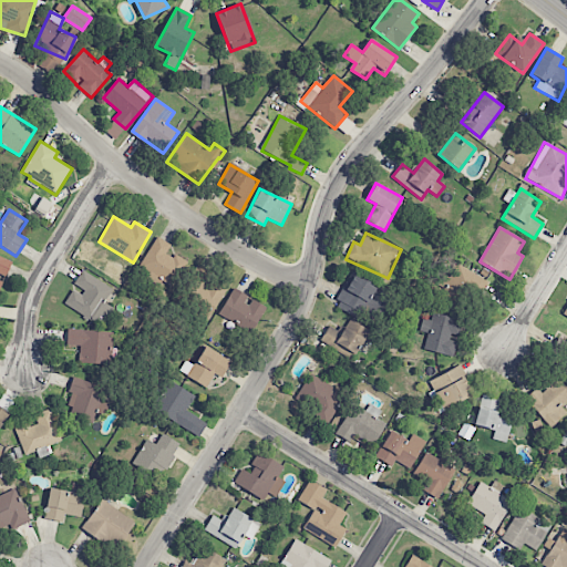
[(140,269),(175,286),(186,261),(167,253),(171,244),(155,237),(140,269)]
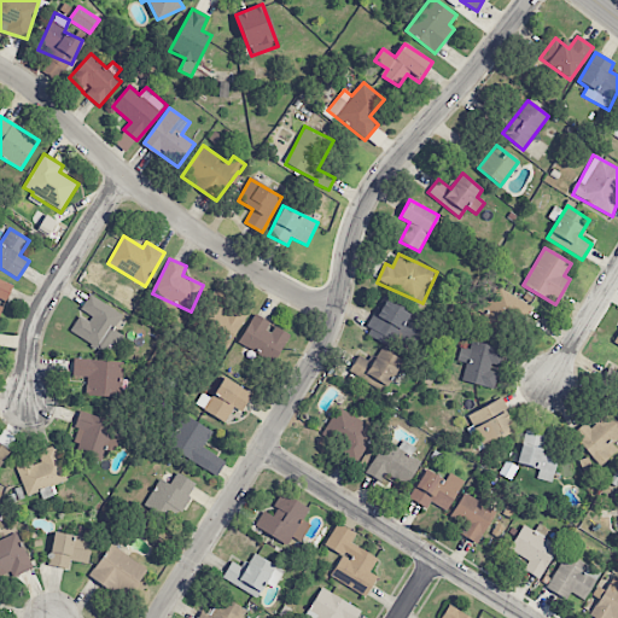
[(13,285),(0,279),(0,313),(4,304),(5,304),(13,285)]
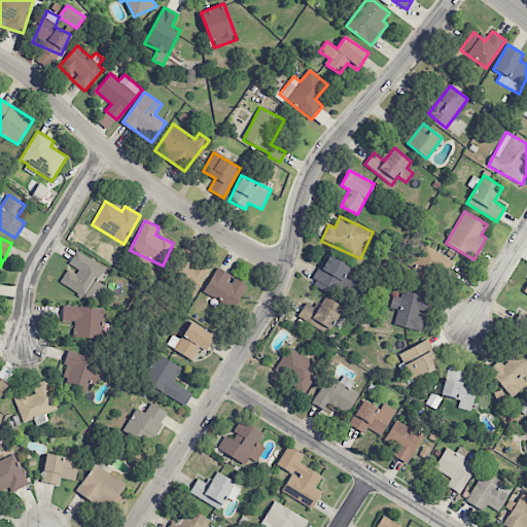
[(60,282),(95,304),(105,286),(97,281),(105,269),(76,251),(67,266),(69,267),(60,282)]
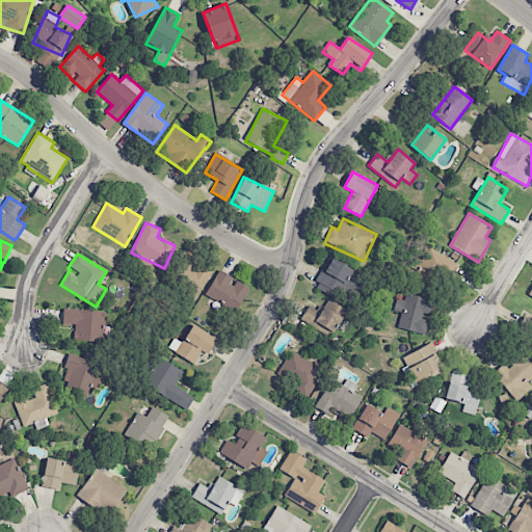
[(335,297),(337,291),(346,295),(356,271),(328,259),(315,289),(335,297)]
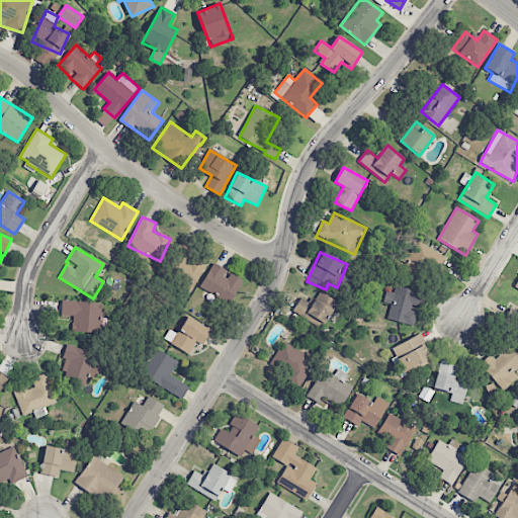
[(231,304),(243,281),(228,272),(229,271),(213,263),(200,286),(231,304)]
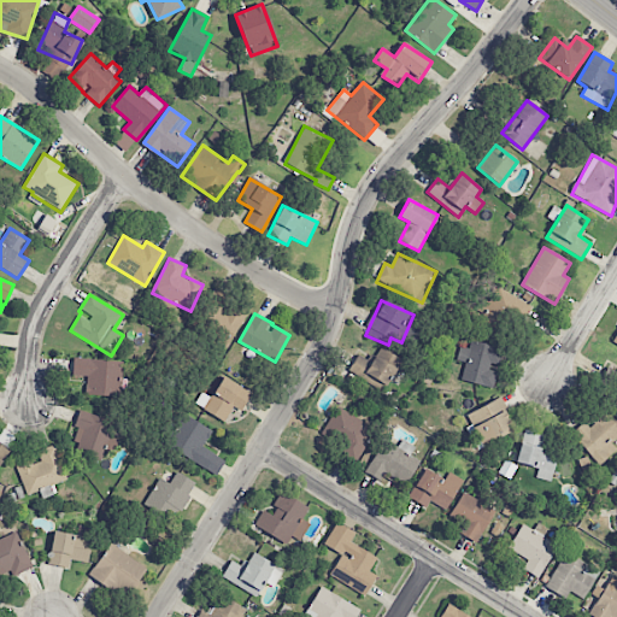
[(493,388),(498,369),(503,348),(471,340),(469,348),(460,346),(457,360),(465,363),(462,381),(493,388)]
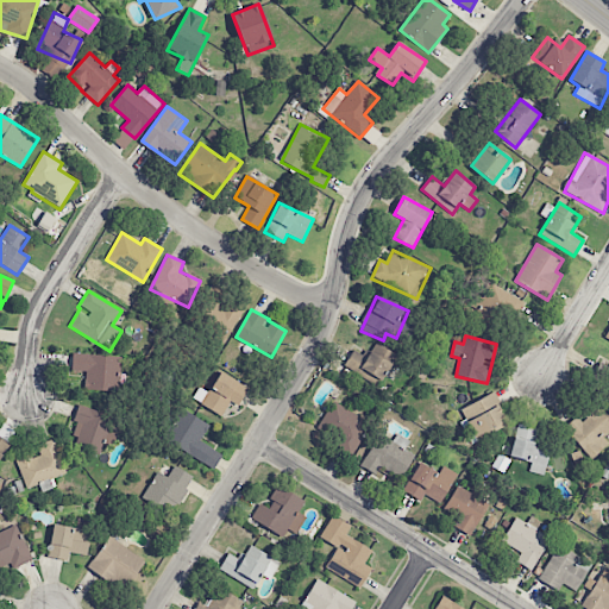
[(355,350),(344,365),(375,388),(396,357),(376,343),(365,358),(355,350)]
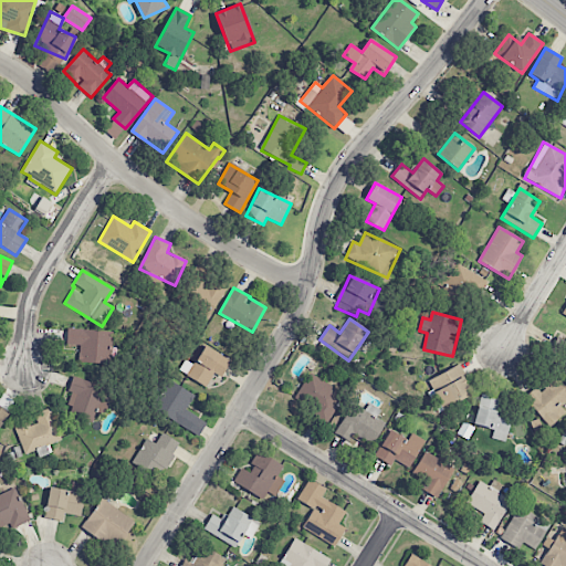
[(112,331),(66,329),(66,345),(80,346),(79,363),(109,364),(112,331)]
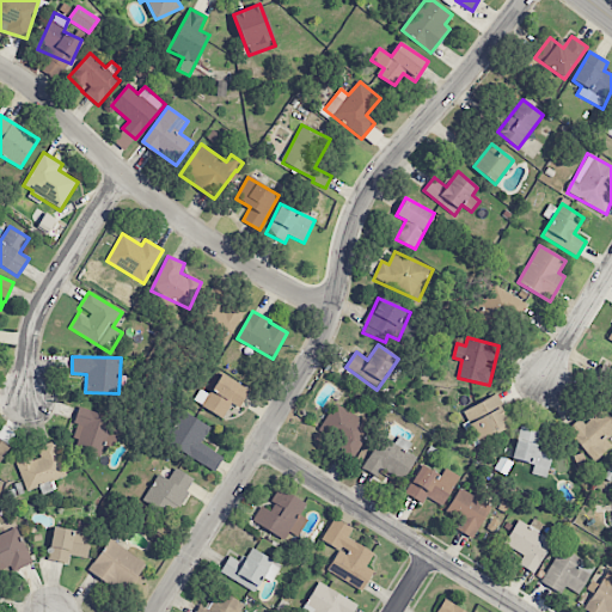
[(238,408),(249,390),(222,373),(209,395),(200,389),(194,401),(222,418),(231,404),(238,408)]
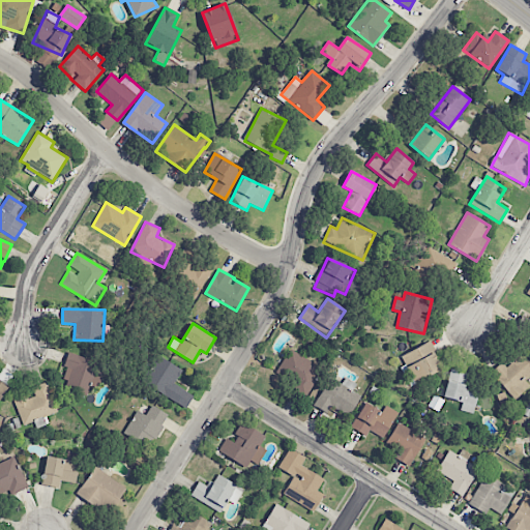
[(414,382),(442,369),(430,342),(401,356),(414,382)]
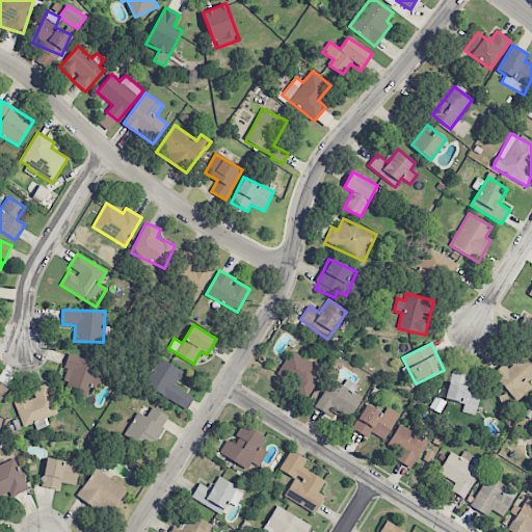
[(276,376),(308,396),(323,370),(291,351),(276,376)]
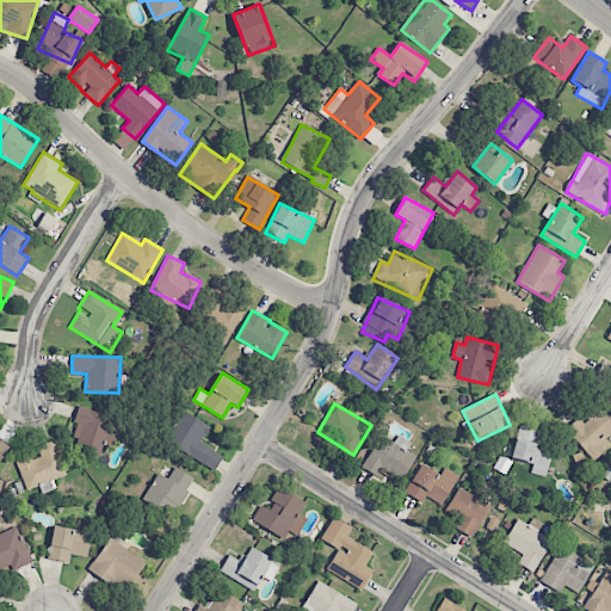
[(605,439),(610,432),(610,419),(598,405),(581,421),(578,418),(565,430),(593,462),(610,445),(605,439)]
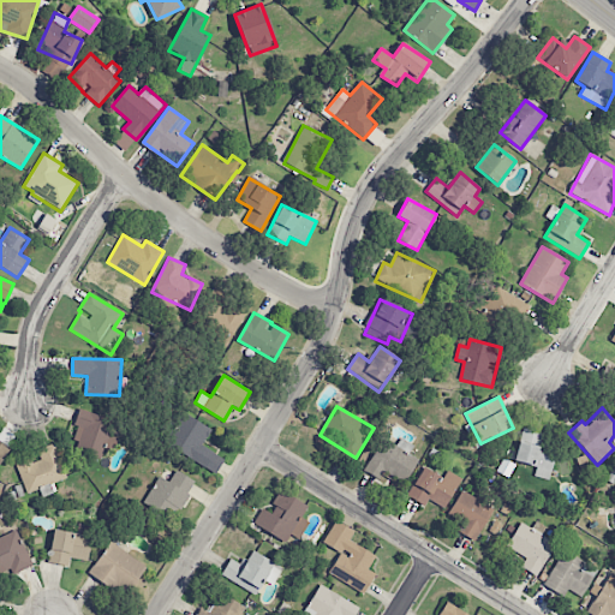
[(114,419),(81,410),(70,451),(101,459),(105,447),(114,449),(118,439),(109,436),(114,419)]
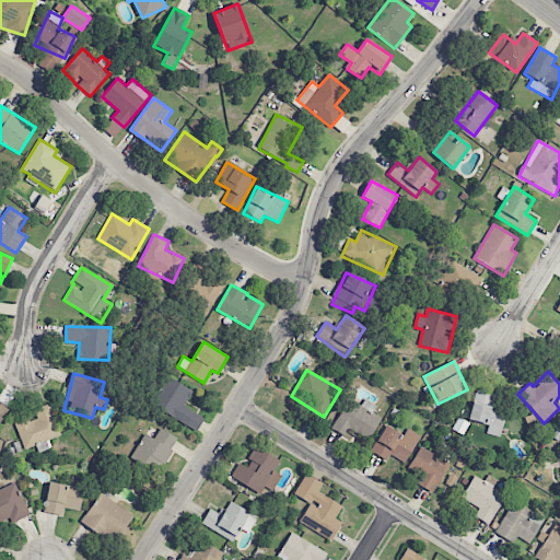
[(197,431),(205,418),(184,406),(193,391),(166,376),(151,406),(197,431)]
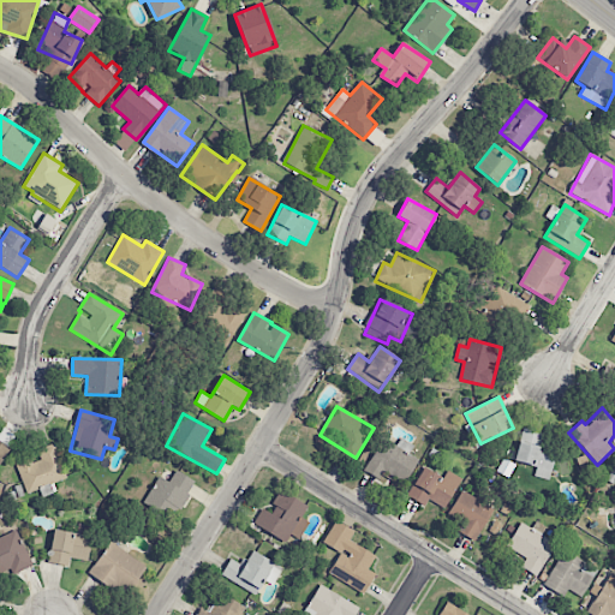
[(514,461),(537,467),(535,477),(550,481),(556,449),(544,447),(547,436),(521,430),(514,461)]
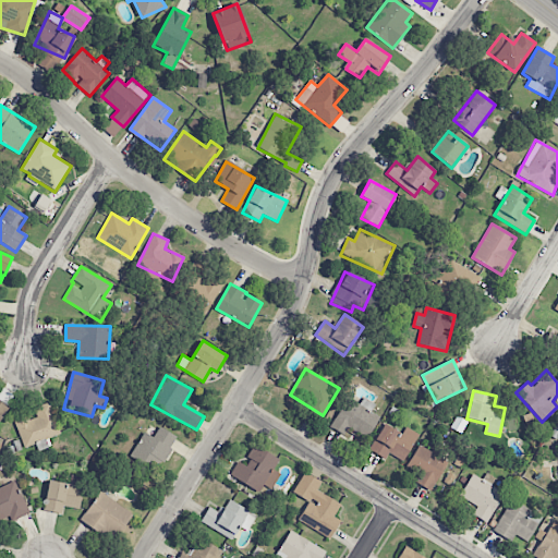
[(366,439),(381,414),(367,405),(365,409),(348,398),(330,427),(344,436),(349,428),(366,439)]
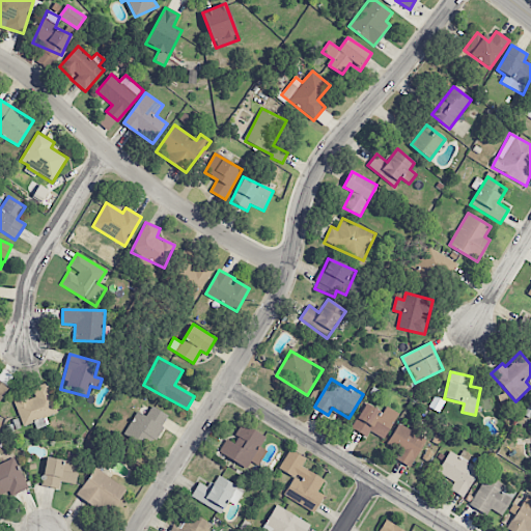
[(0,398),(8,388),(0,382),(0,398)]
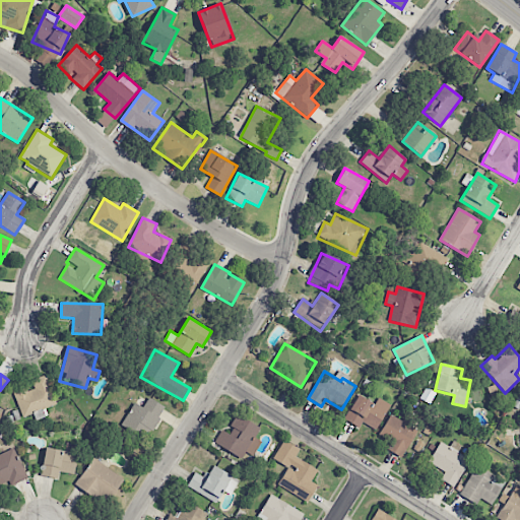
[(21,417),(34,414),(36,419),(48,416),(45,408),(55,405),(47,376),(31,380),(34,387),(14,392),(21,417)]
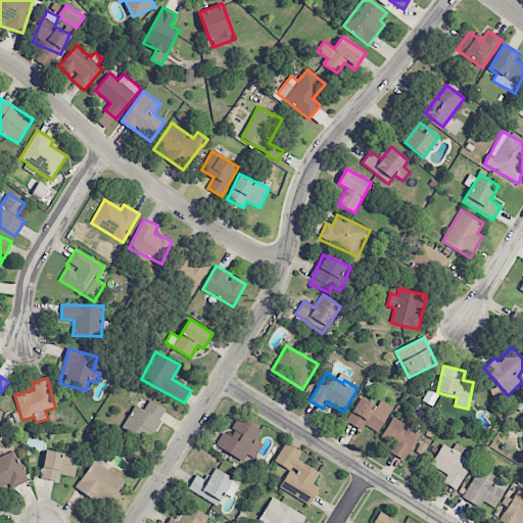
[(376,407),(360,397),(345,422),(361,431),(365,425),(378,433),(392,408),(380,400),(376,407)]
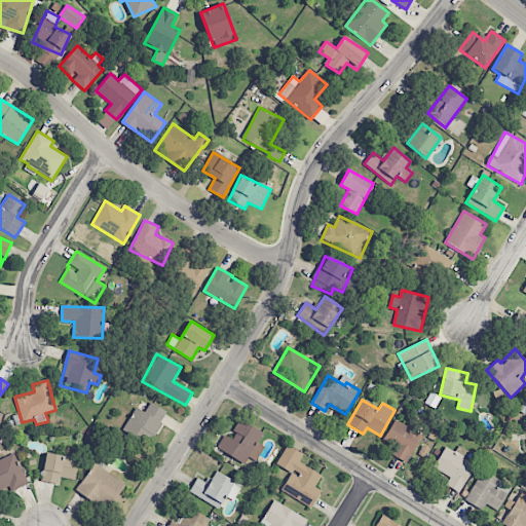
[(135,407),(122,431),(150,445),(166,411),(149,403),(145,412),(135,407)]
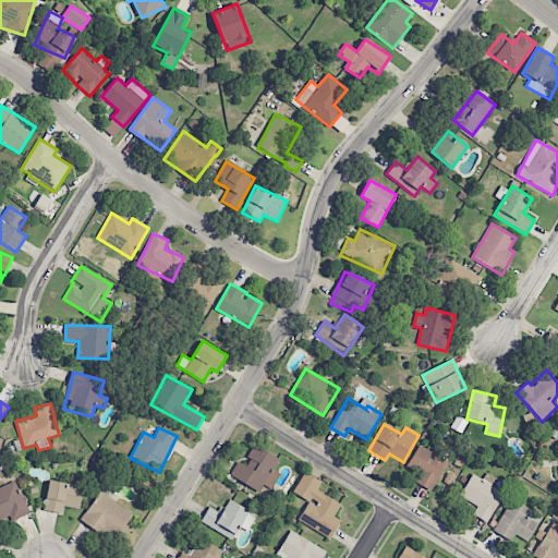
[(415,483),(431,492),(447,461),(419,445),(407,465),(421,474),(415,483)]
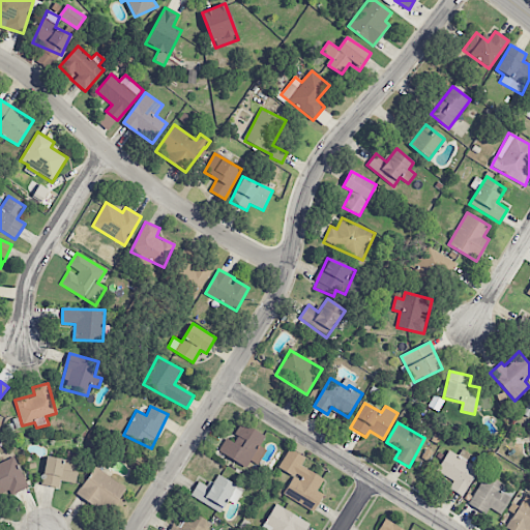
[(218,452),(246,467),(249,461),(258,465),(265,450),(259,447),(265,436),(241,423),(232,442),(226,438),(218,452)]
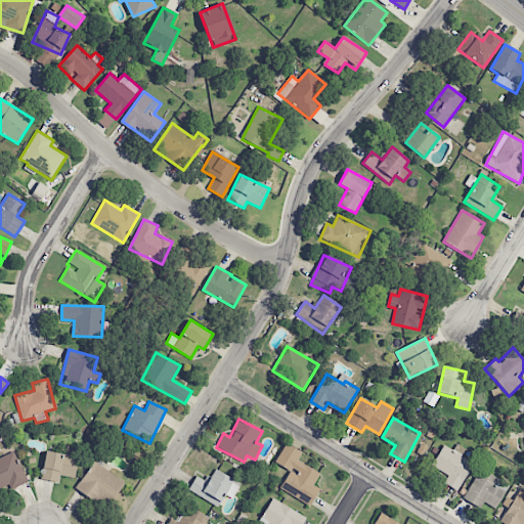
[(290,471),(280,489),(310,506),(319,489),(313,485),(320,473),(298,461),(302,452),(286,443),(275,463),(290,471)]
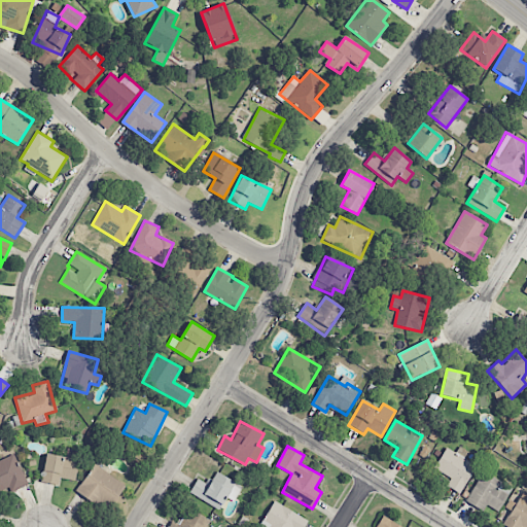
[(446,448),(434,468),(451,478),(447,487),(460,494),(476,465),(465,460),(469,452),(459,447),(455,453),(446,448)]
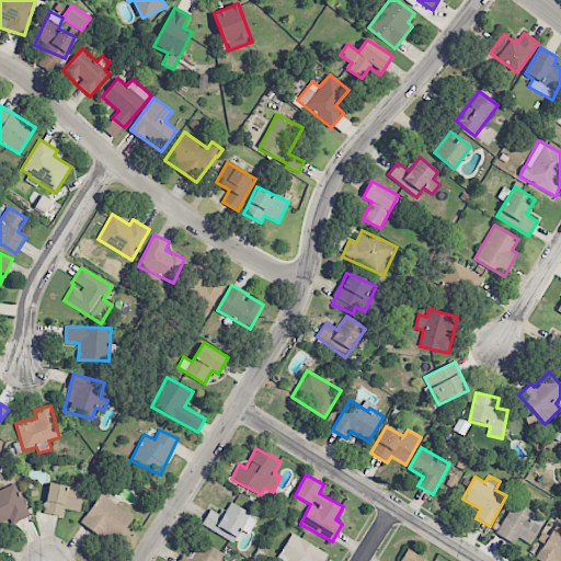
[(84,480),(71,478),(70,487),(48,483),(45,514),(63,516),(64,510),(80,512),(84,480)]
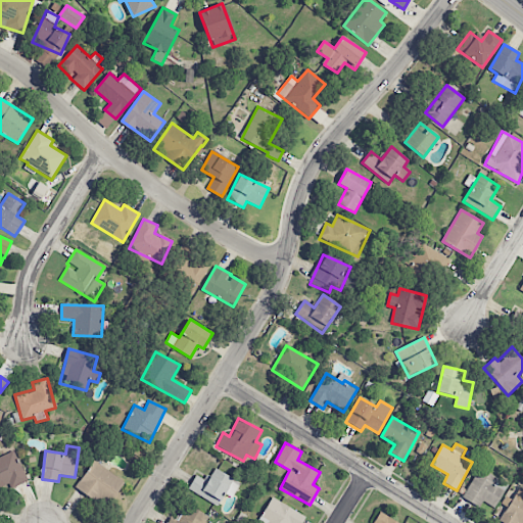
[(0,490),(27,479),(14,450),(0,457),(0,490)]
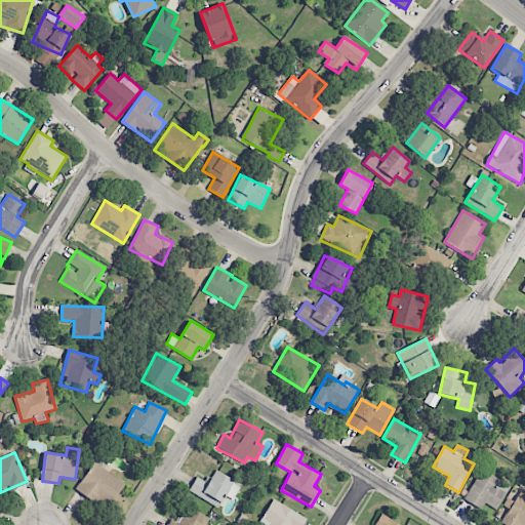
[(125,485),(95,462),(76,487),(106,511),(125,485)]
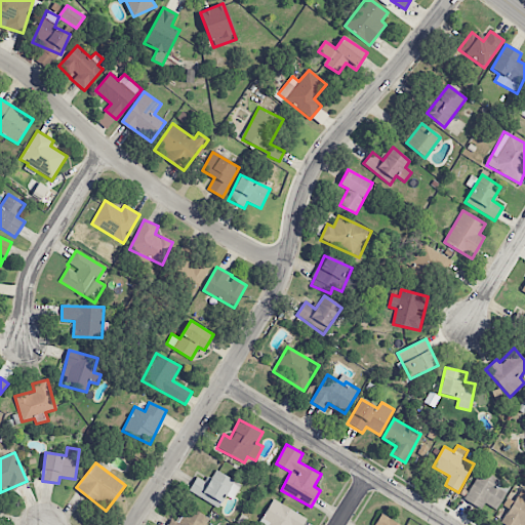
[(465,500),(481,509),(483,502),(497,510),(510,485),(480,470),(465,500)]
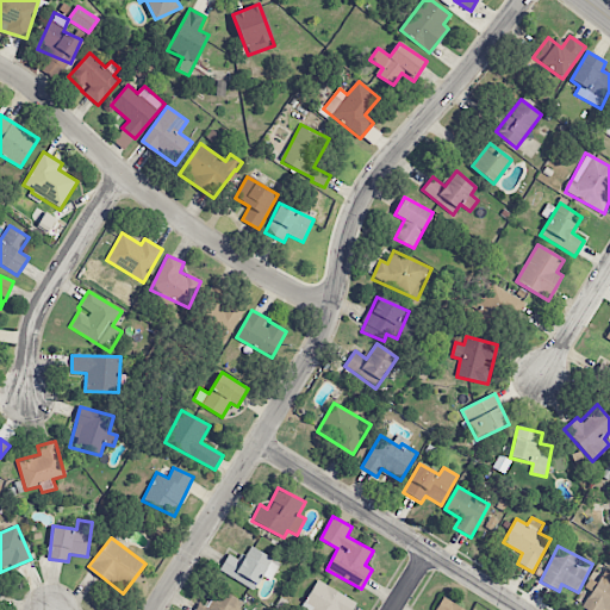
[(228,554),(219,572),(255,589),(261,576),(272,580),(280,561),(248,547),(242,560),(228,554)]
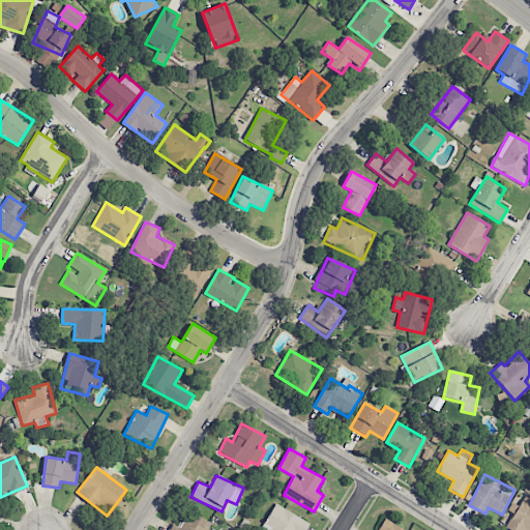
[(508,529),(524,529),(525,529),(524,529),(529,529),(529,504),(521,500),(506,528),(508,529)]
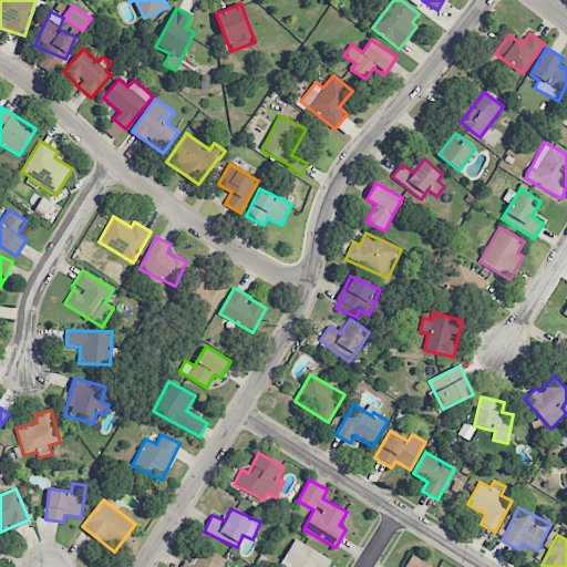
[(278,566),(325,566),(330,559),(295,539),(278,566)]
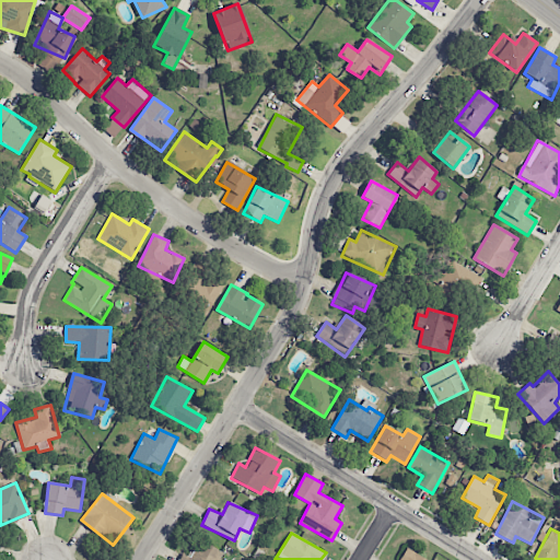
[(182,553),(178,559),(217,559),(222,550),(198,540),(191,557),(182,553)]
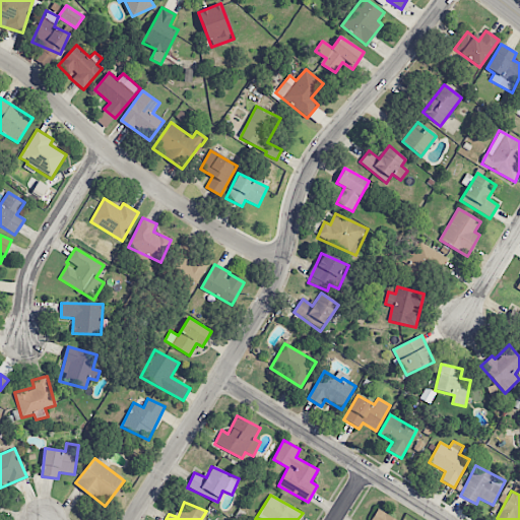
[(397,519),(376,510),(371,519),(397,519)]
